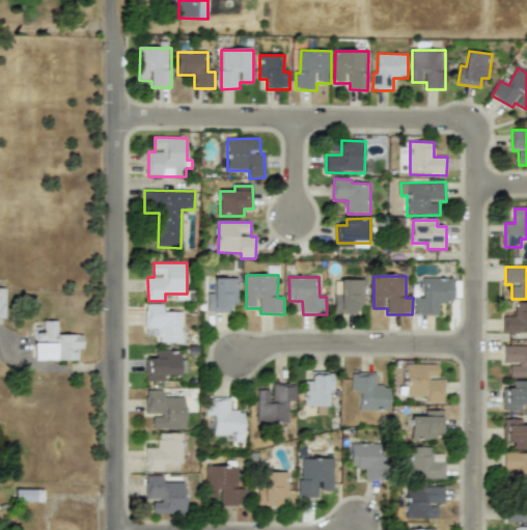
[(210,294),(209,312),(231,312),(231,304),(239,304),(239,279),(216,279),(216,295),(210,294)]
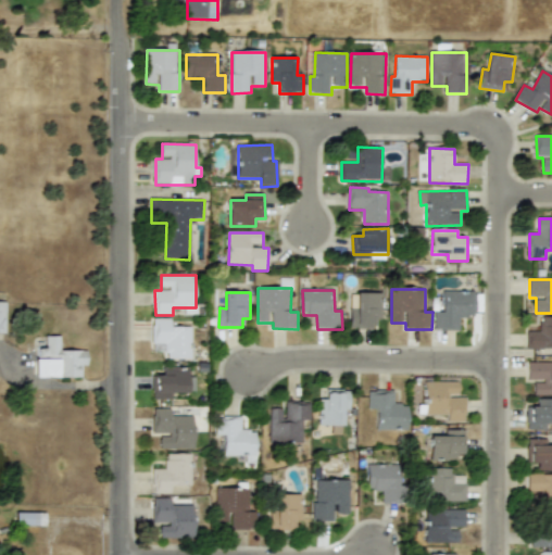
[(436,312),(436,330),(461,331),(461,317),(475,317),(476,292),(443,292),(443,312),(436,312)]
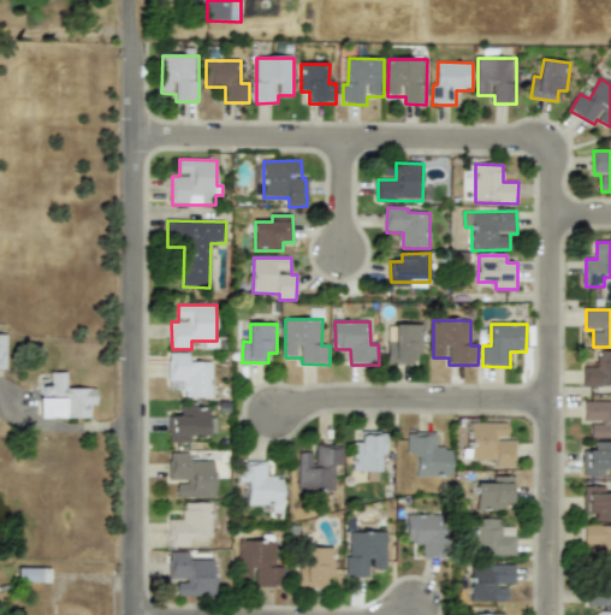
[(389,343),(389,364),(422,365),(423,325),(397,325),(396,343),(389,343)]
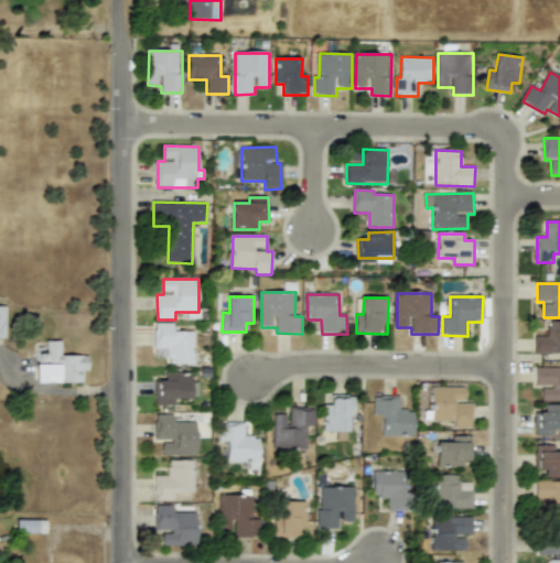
[(559,322),(550,322),(550,336),(537,336),(537,355),(559,355),(559,322)]
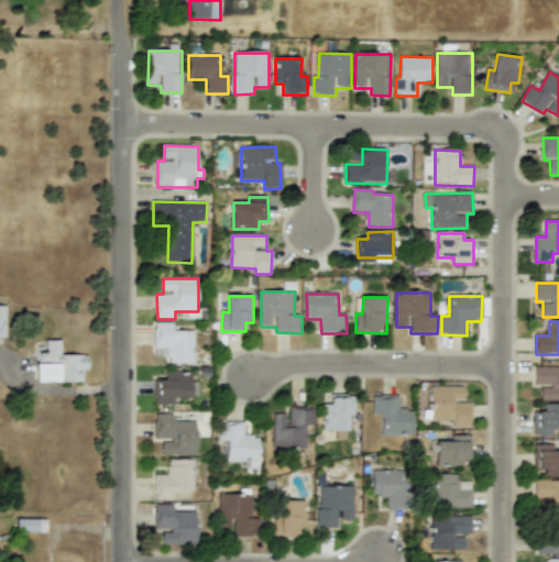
[(195,364),(196,331),(174,331),(174,323),(156,322),(155,348),(168,348),(168,363),(195,364)]
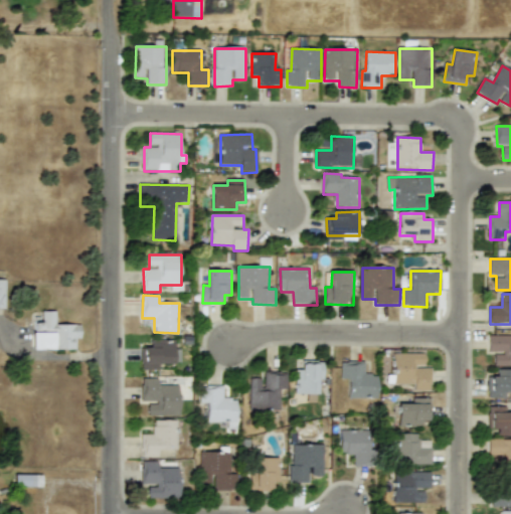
[(81,325),(57,325),(57,314),(34,314),(35,350),(77,349),(77,339),(81,339),(81,325)]
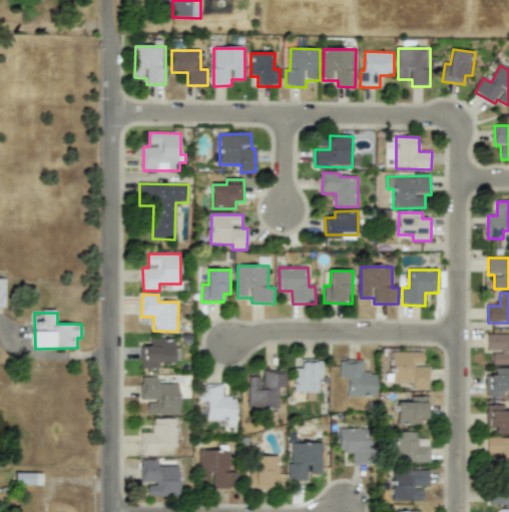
[(508,335),(488,335),(488,354),(493,354),(493,365),(508,365),(508,335)]
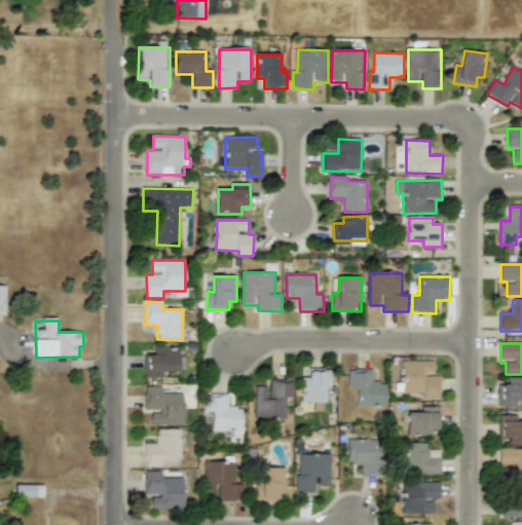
[(179,348),(155,349),(155,355),(146,355),(147,378),(164,378),(164,373),(180,372),(179,348)]
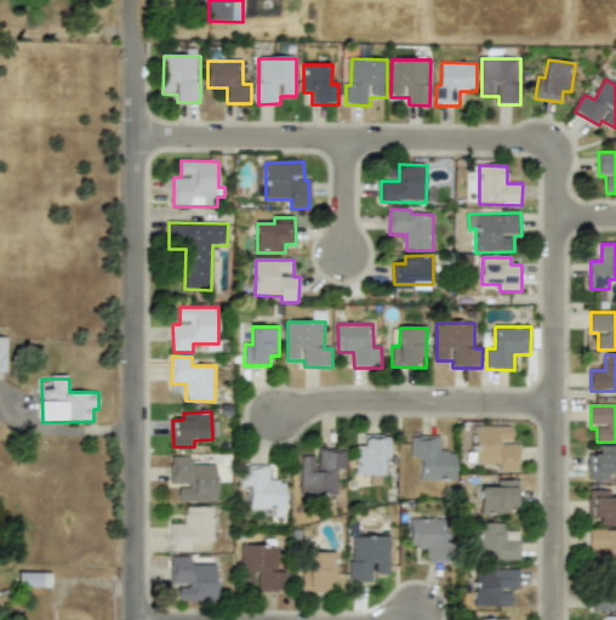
[(514,427),(475,427),(475,464),(501,464),(501,472),(520,473),(522,444),(513,444),(514,427)]
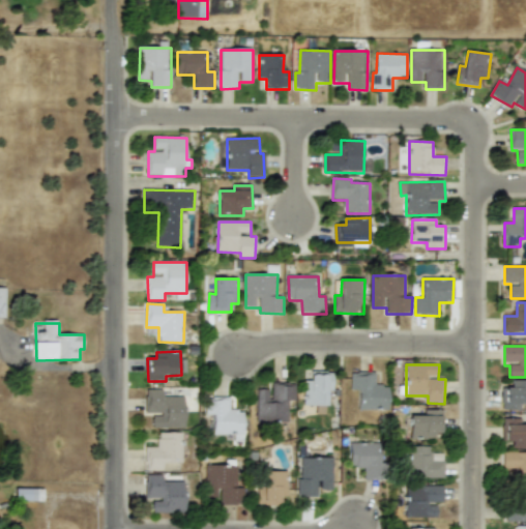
[(334,373),(313,372),(312,382),(304,382),(304,406),(328,406),(328,390),(334,390),(334,373)]
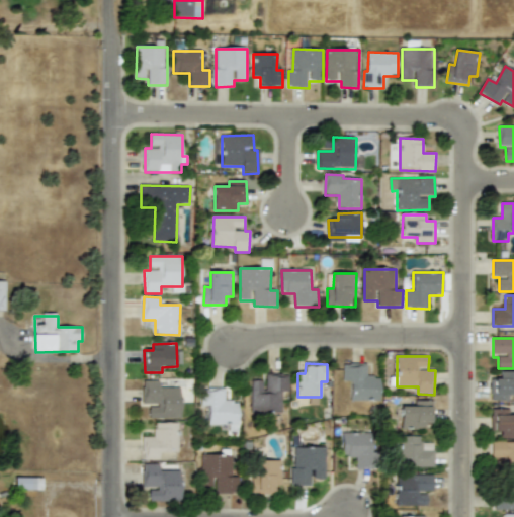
[(344,381),(352,381),(352,401),(380,401),(381,377),(367,377),(368,364),(345,364),(344,381)]
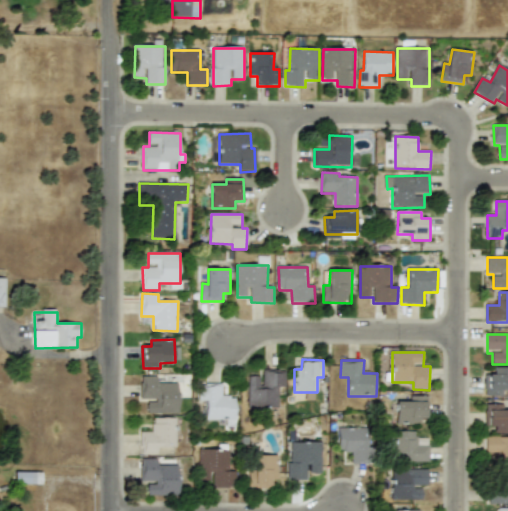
[(507,368),(495,368),(495,375),(486,375),(487,396),(505,396),(505,391),(507,391),(507,368)]
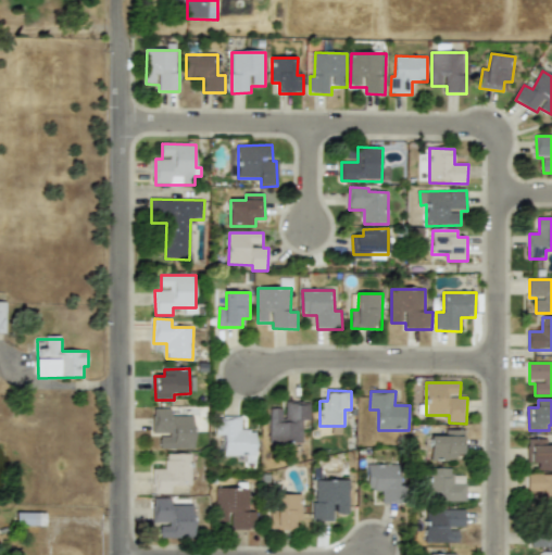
[(273,408),(272,442),(304,443),(304,420),(311,420),(312,404),(286,403),(286,410),(273,408)]
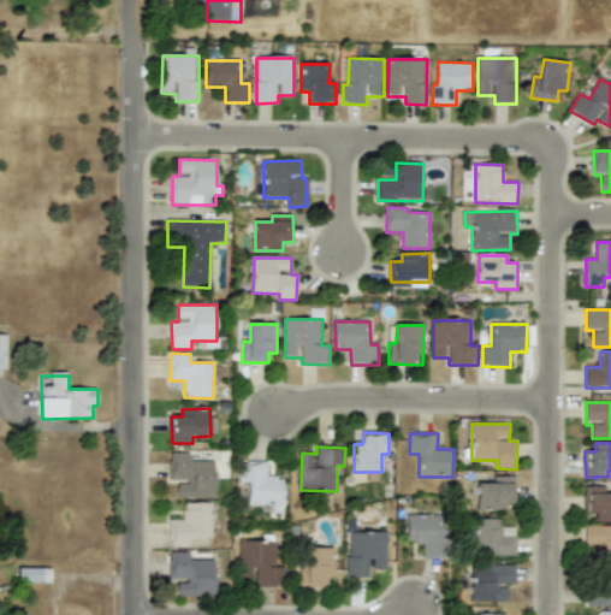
[(215,498),(217,462),(190,462),(191,454),(172,454),(171,483),(178,483),(178,497),(215,498)]
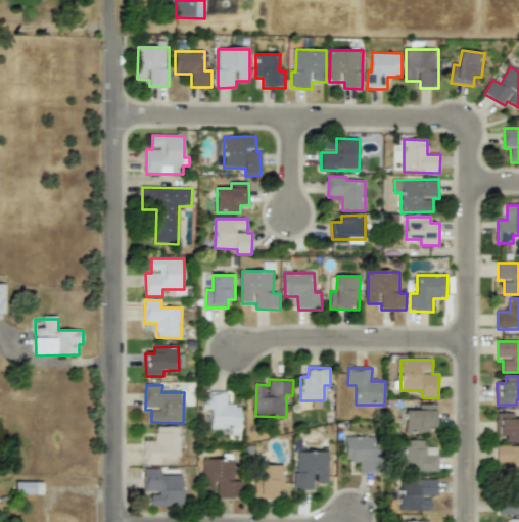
[(241,406),(228,406),(228,392),(204,391),(204,410),(211,410),(211,429),(241,430),(241,406)]
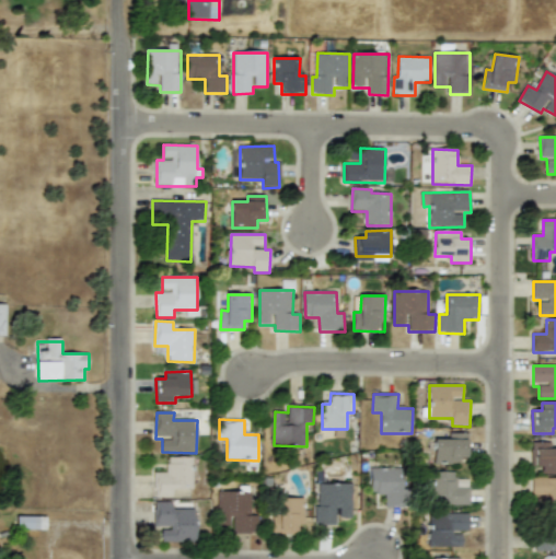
[(460,465),(461,457),(468,457),(468,433),(451,433),(450,440),(433,440),(433,465),(460,465)]
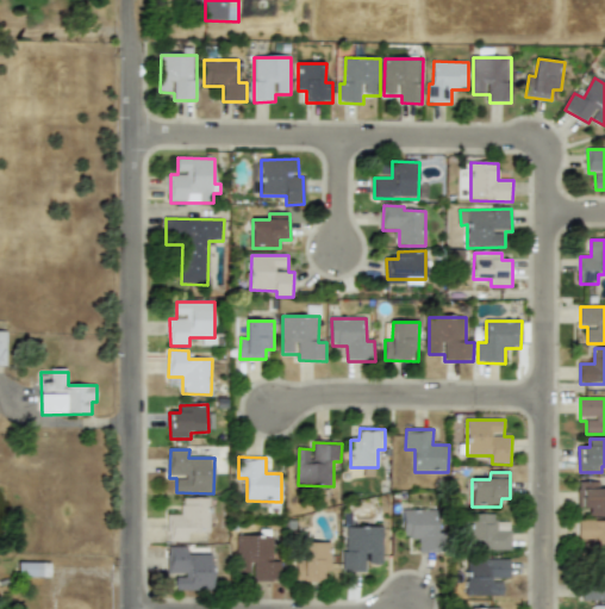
[(604,489),(602,489),(602,483),(580,482),(580,508),(590,509),(590,515),(604,515),(604,489)]
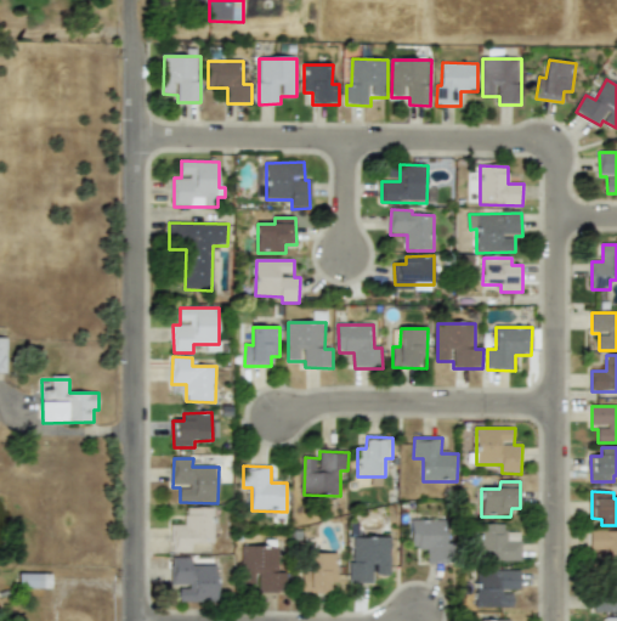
[(193,552),(193,545),(216,543),(215,508),(187,508),(187,525),(174,526),(174,553),(193,552)]
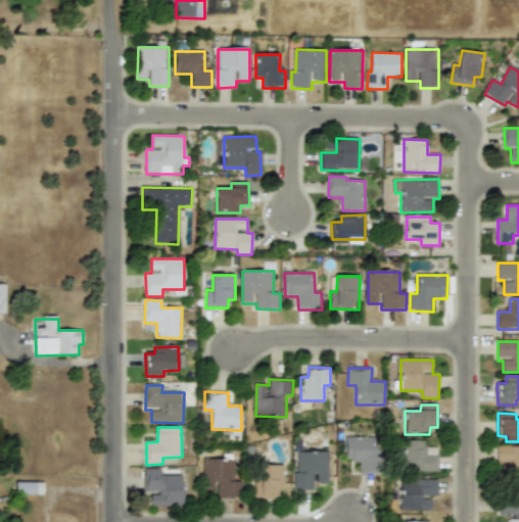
[(361,474),(377,474),(378,438),(346,437),(346,462),(361,462),(361,474)]
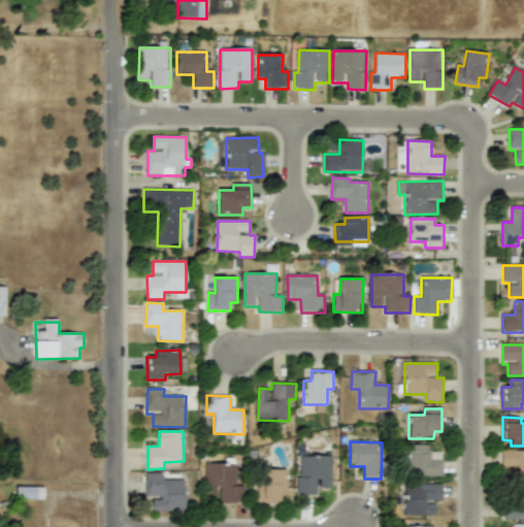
[(444,476),(444,460),(430,460),(430,445),(410,446),(410,476),(444,476)]
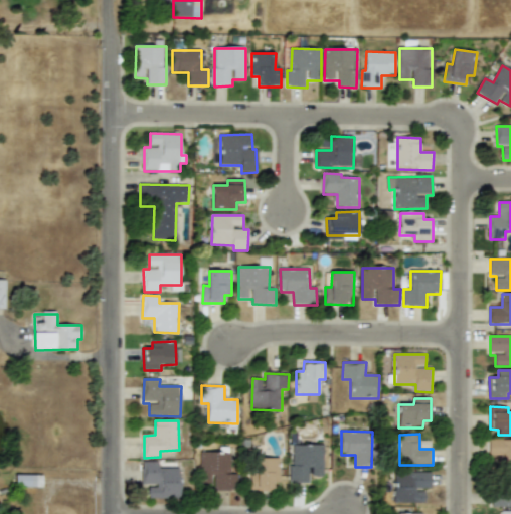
[(510,440),(490,440),(489,455),(501,456),(501,469),(510,469),(510,440)]
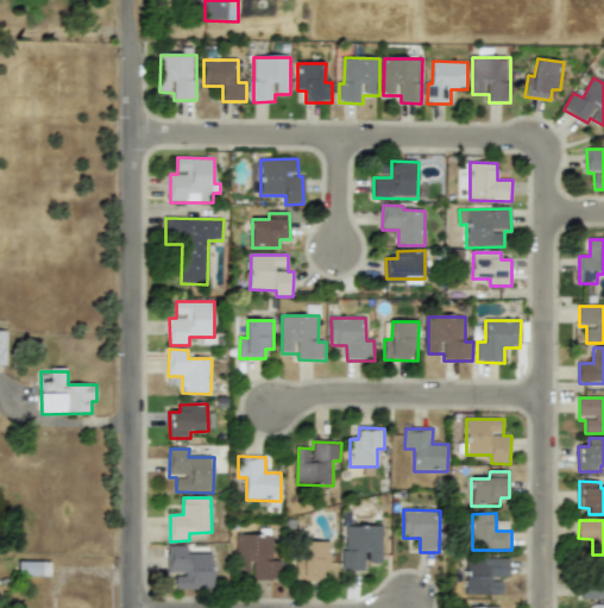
[(384,527),(346,526),(345,570),(367,570),(367,564),(383,564),(384,527)]
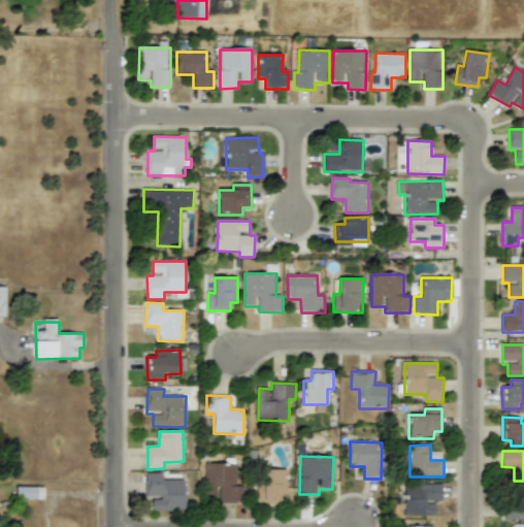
[(221,502),(244,501),(244,486),(238,486),(238,464),(206,464),(206,495),(221,495),(221,502)]
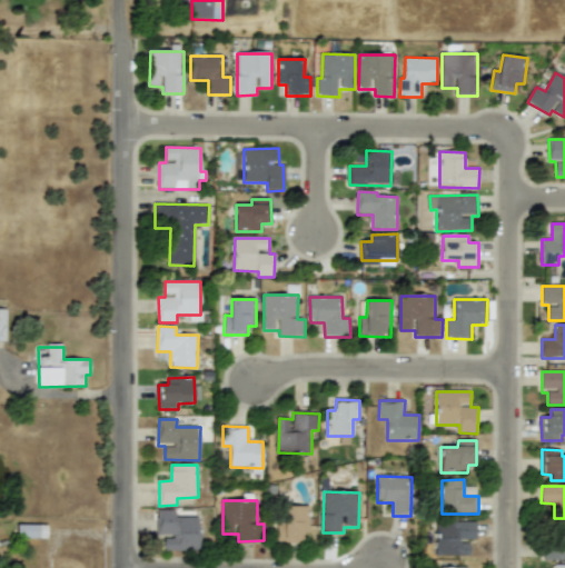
[(309,534),(310,507),(279,506),(278,544),(301,544),(303,534),(309,534)]
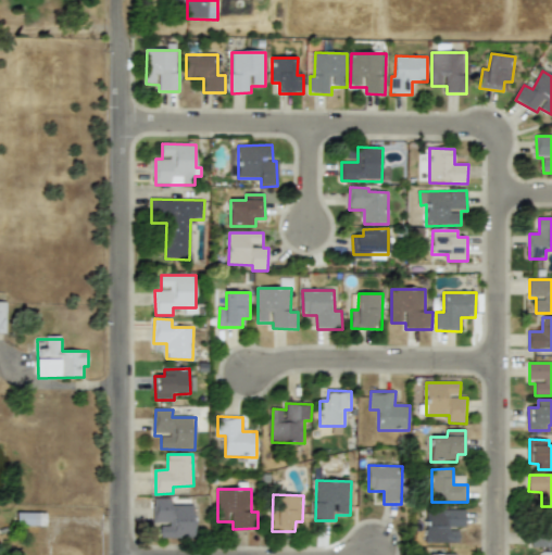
[(195,505),(173,506),(172,499),(154,500),(154,524),(162,524),(162,539),(196,538),(195,505)]
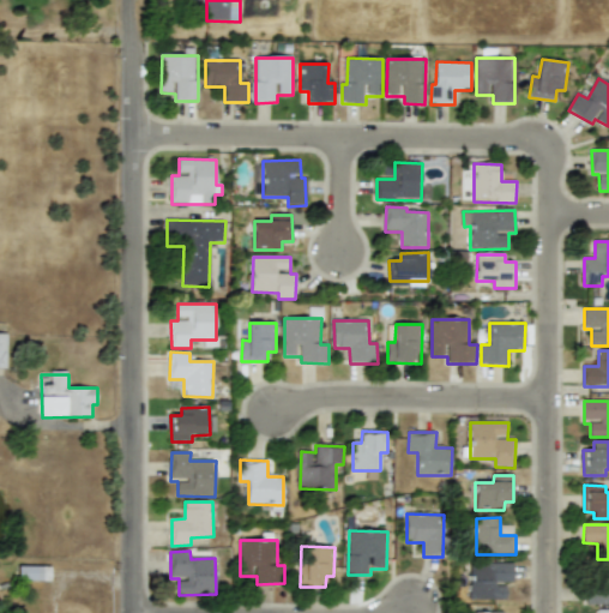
[(507,600),(507,583),(514,583),(514,563),(469,564),(470,600),(507,600)]
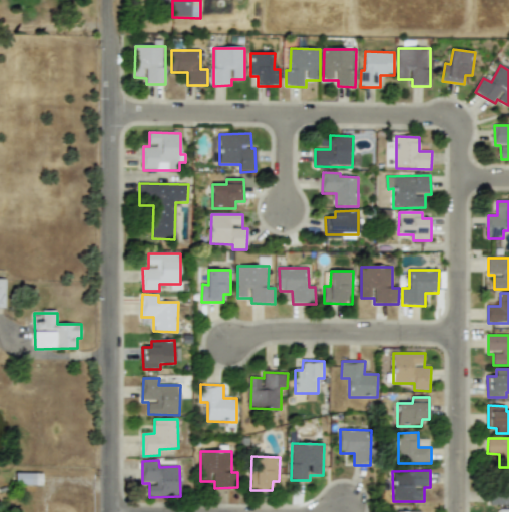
[(43,474),(17,473),(16,485),(43,486),(43,474)]
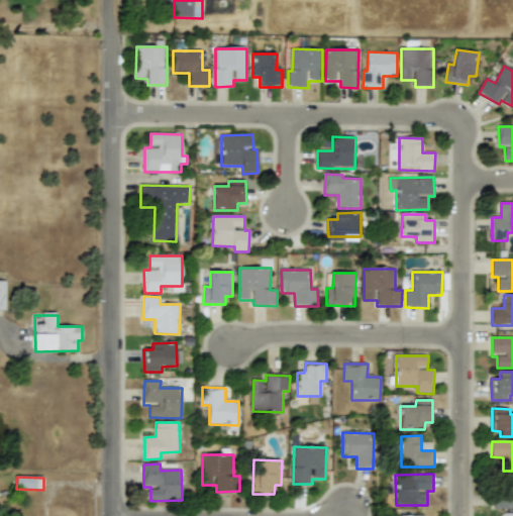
[(512,481),(495,481),(496,510),(512,509),(512,481)]
